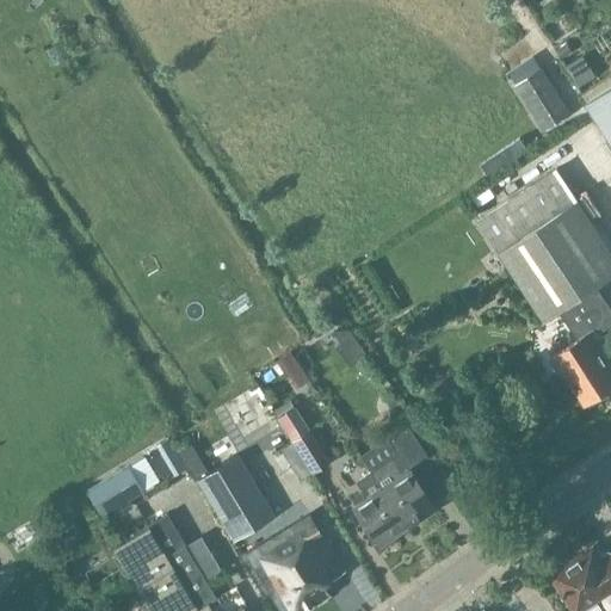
[(610,91),(590,104),(590,105),(592,110),(610,139),(610,91)]
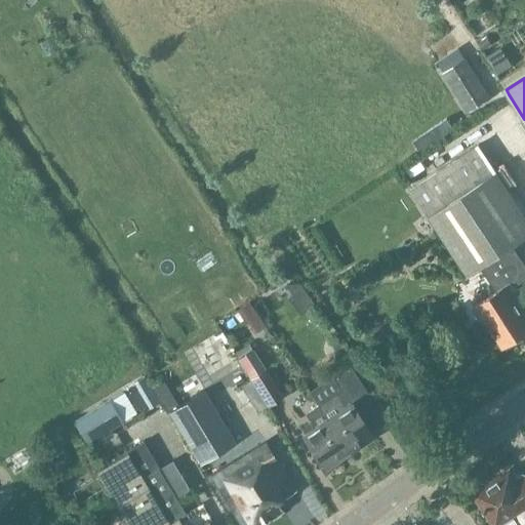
[(410,188),(430,216),(468,275),(481,266),(513,245),(524,236),(524,212),(497,171),(496,172),(478,144),(410,188)]
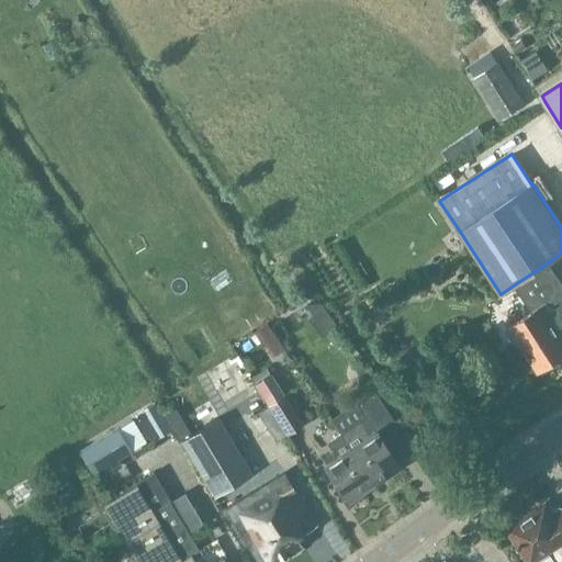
[(549,262),(515,284),(532,314),(509,329),(539,375),(561,360),(561,333),(553,319),(557,318),(555,312),(553,308),(561,302),(561,283),(552,268),(549,262)]
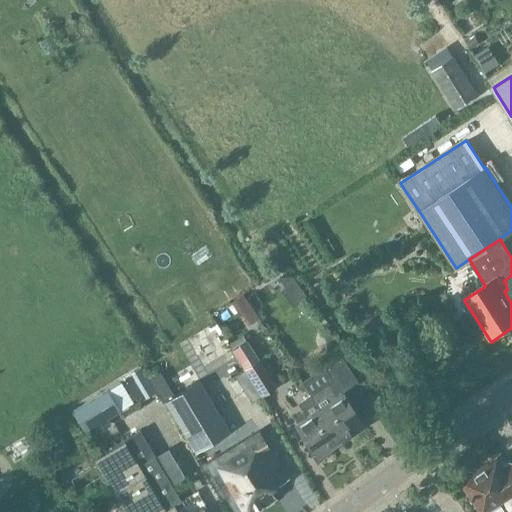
[(247,339),(232,349),(261,396),(277,386),(247,339)]
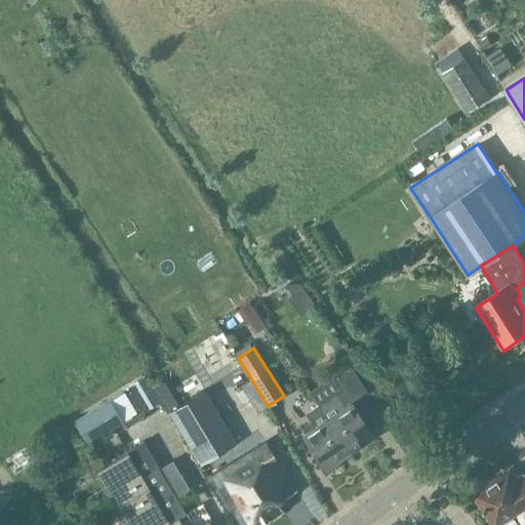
[(342,390),(319,405),(348,448),(357,442),(359,446),(374,436),(352,402),(367,393),(350,367),(334,376),(342,390)]
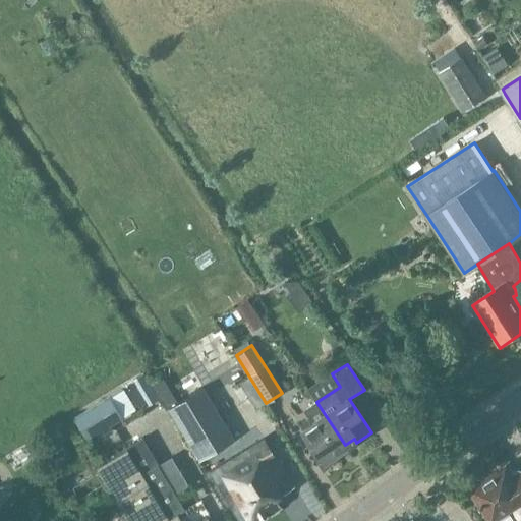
[(125,383),(136,403),(149,397),(137,377),(125,383)]
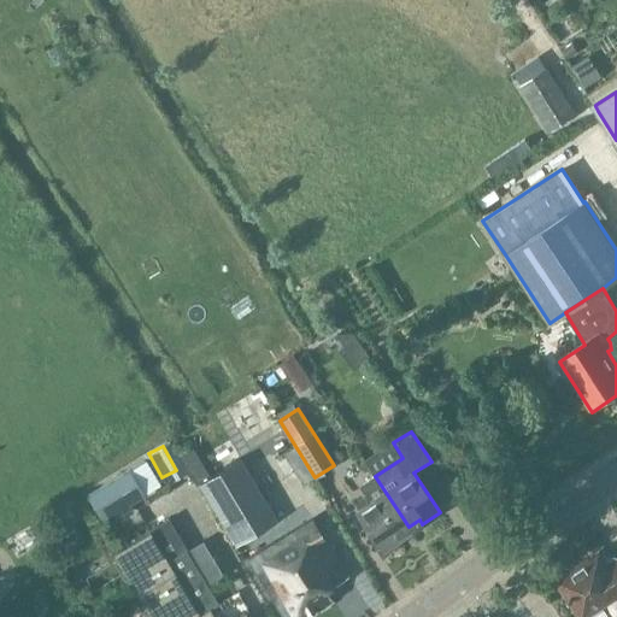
[(199,485),(198,486),(236,546),(278,519),(240,459),(235,463),(199,485)]
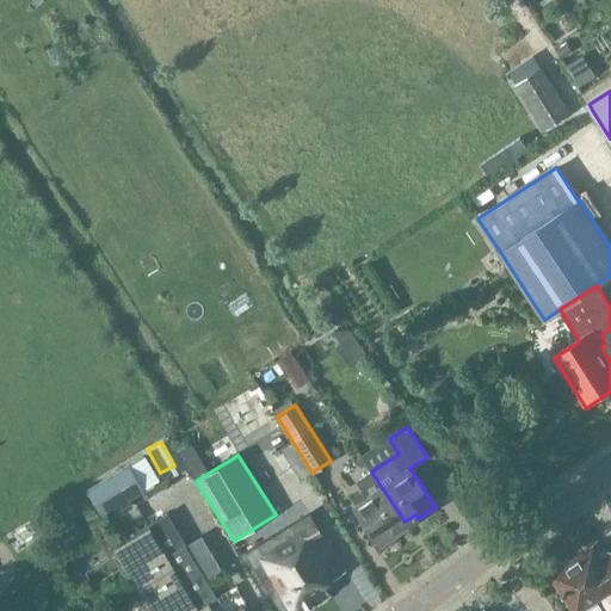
[(87,492),(102,516),(142,491),(128,467),(87,492)]
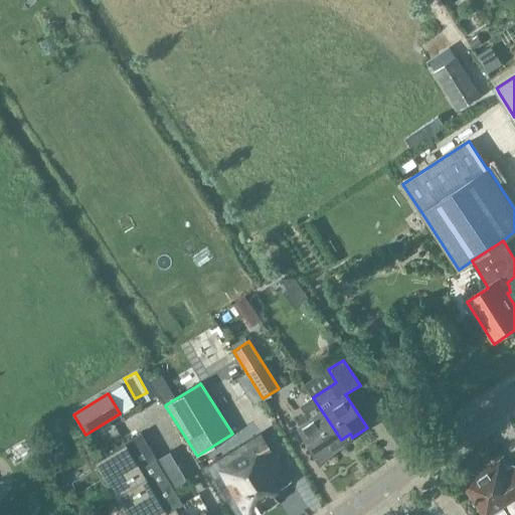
[(309,418),(298,425),(309,442),(305,444),(320,466),(335,452),(331,446),(341,440),(313,397),(303,404),(302,407),(309,418)]
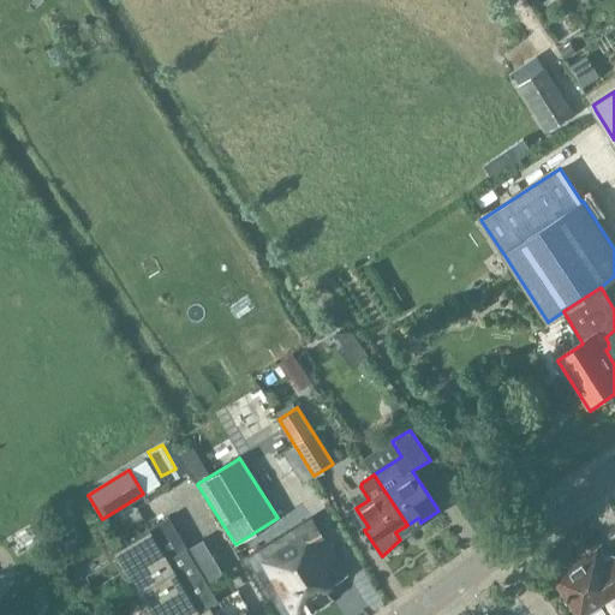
[(268,537),(257,544),(260,549),(245,557),(281,614),(303,614),(330,598),(324,589),(347,575),(311,518),(272,542),(268,537)]
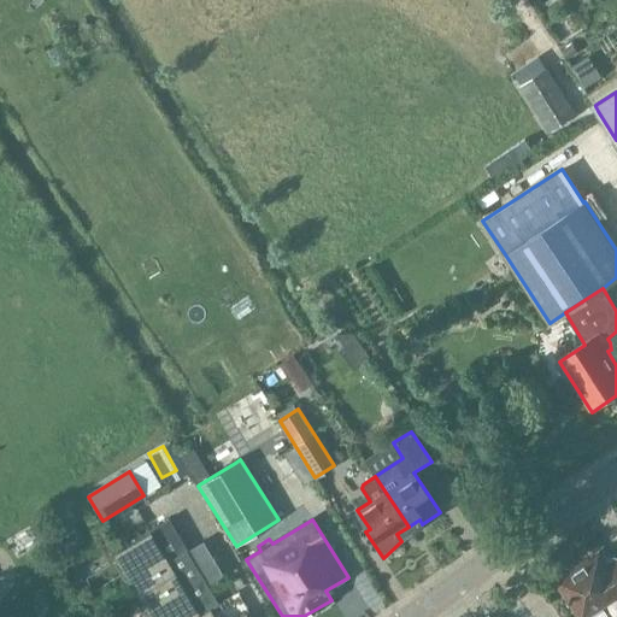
[(213,616),(210,610),(219,604),(186,550),(169,560),(160,546),(150,530),(112,553),(151,616),(213,616)]
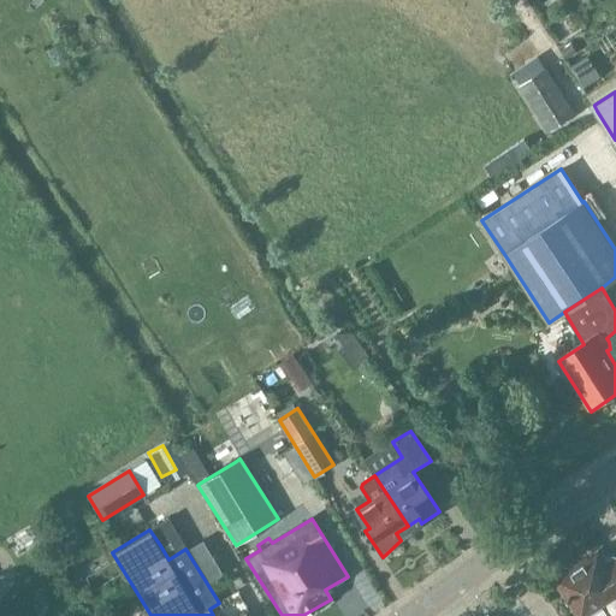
[(615,562),(615,561),(605,560),(603,561),(599,555),(560,581),(582,615),(609,615),(602,604),(615,594),(615,562)]
